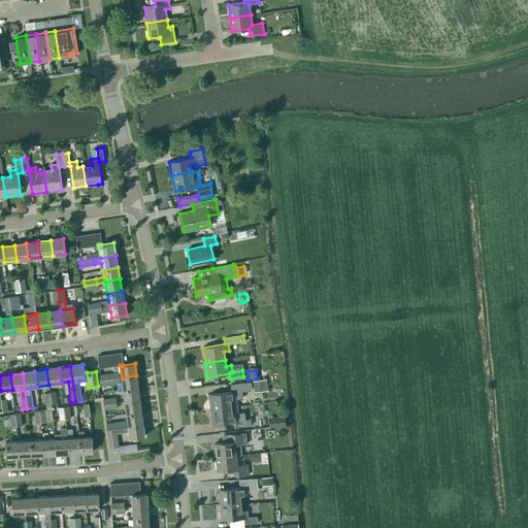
[(136,375),(122,377),(123,390),(138,388),(136,375)]
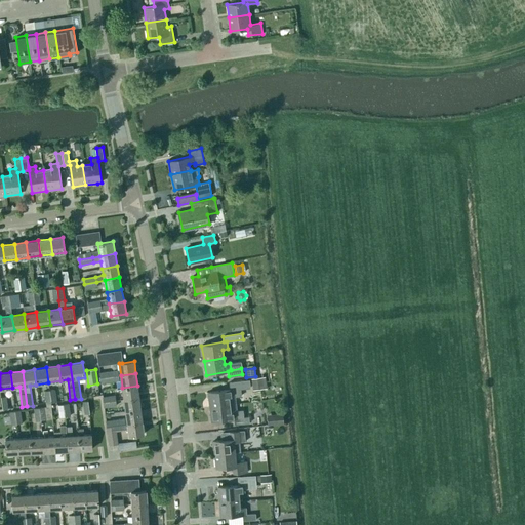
[(265,376),(251,378),(252,390),(267,388),(265,376)]
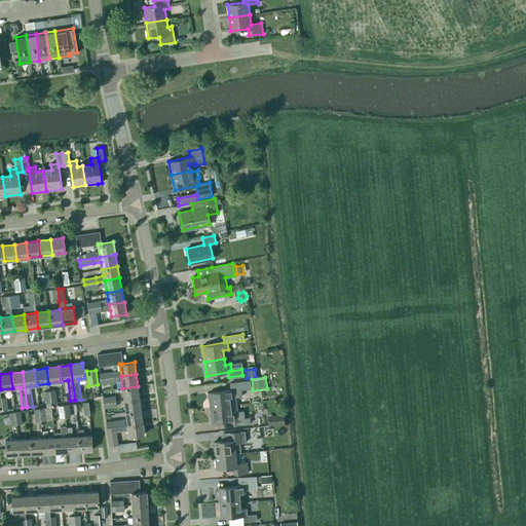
[(209,393),(211,409),(236,406),(237,406),(236,399),(242,398),(241,391),(251,389),(250,381),(230,384),(230,390),(209,393)]
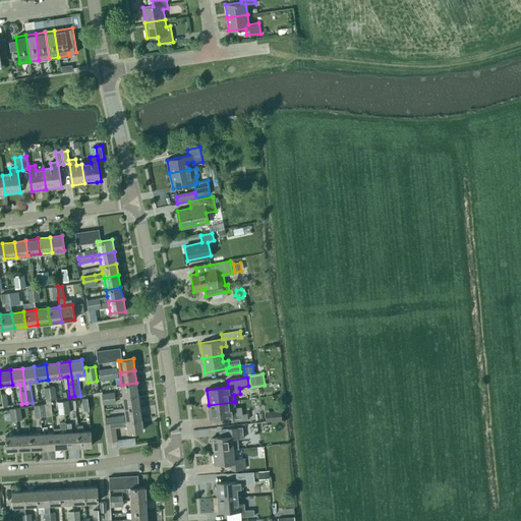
[(121,385),(123,397),(137,395),(136,383),(121,385)]
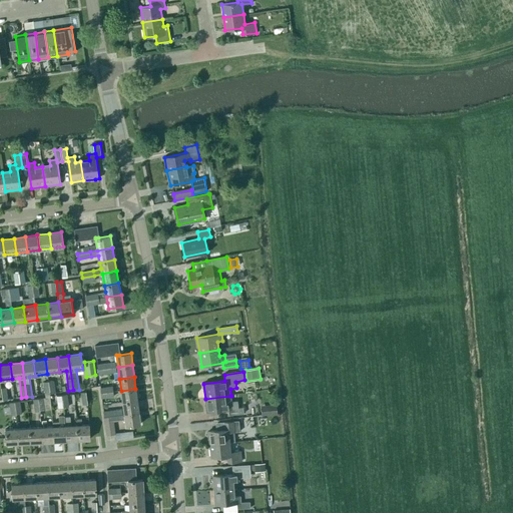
[(121,391),(123,402),(137,400),(135,389),(121,391)]
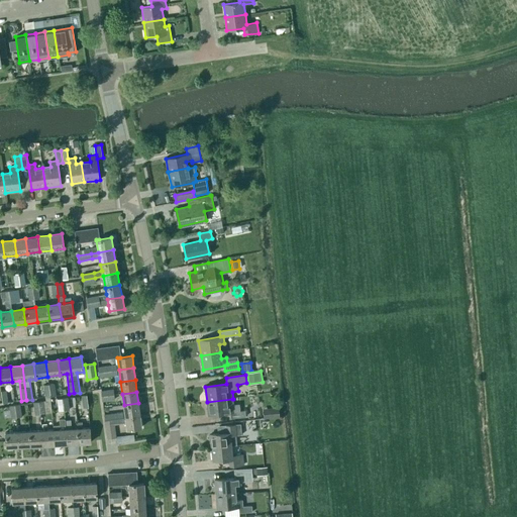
[(208,415),(229,412),(230,418),(245,416),(245,410),(240,410),(239,404),(233,405),(232,399),(207,402),(208,415)]
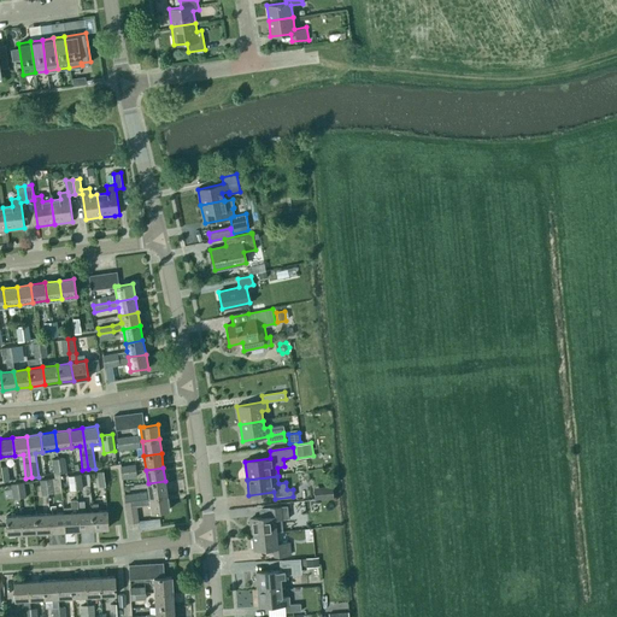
[(165,481),(148,483),(150,498),(168,495),(165,481)]
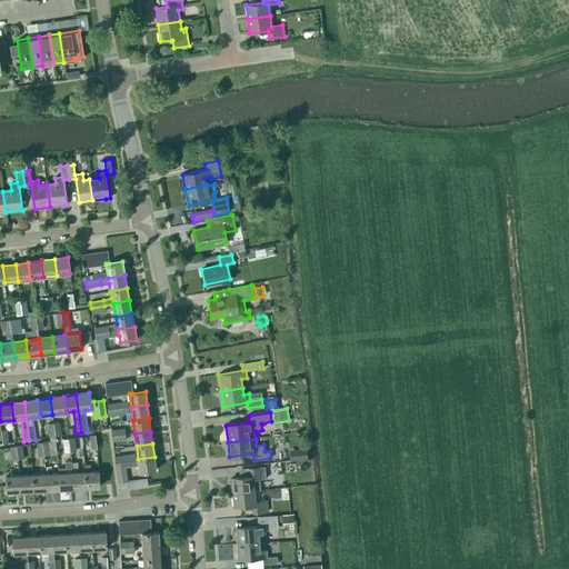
[(307,451),(298,451),(299,460),(307,459),(307,451)]
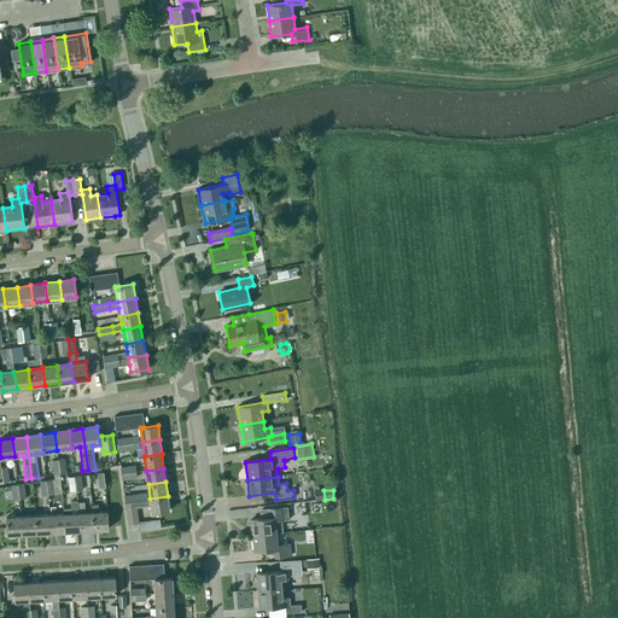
[(152,513),(163,512),(169,511),(168,496),(150,499),(152,513)]
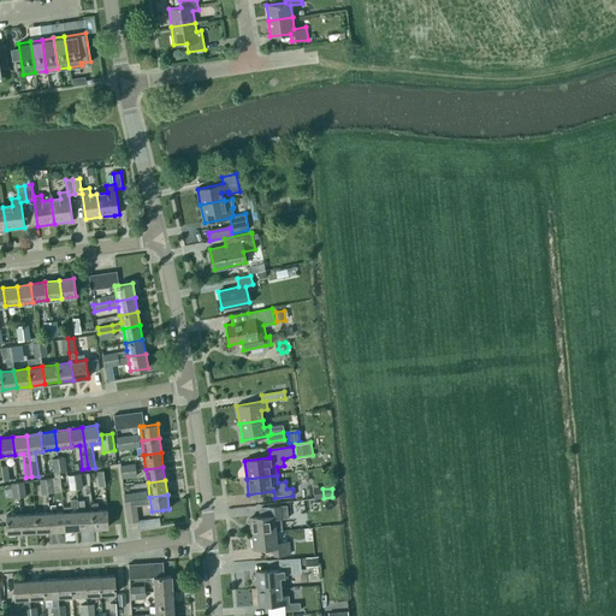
[(92,510),(86,511),(84,501),(77,502),(78,511),(78,529),(93,528),(92,510)]
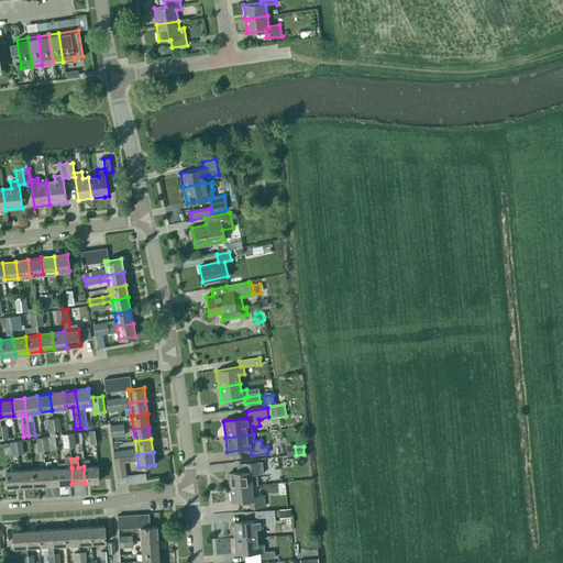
[(85,466),(84,466),(85,483),(98,482),(98,466),(90,466),(89,459),(84,460),(85,466)]
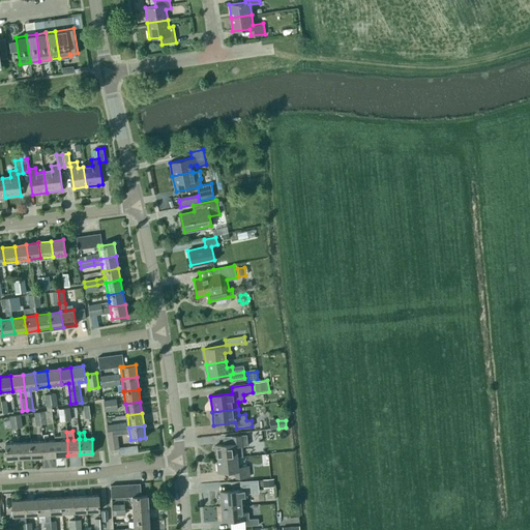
[(48,434),(42,435),(43,438),(45,438),(45,441),(42,441),(43,457),(56,455),(55,441),(49,441),(48,434)]
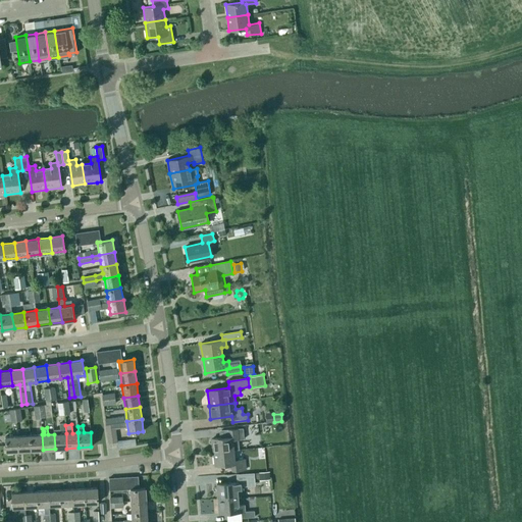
[(107,429),(106,429),(108,442),(117,441),(115,427),(107,429)]
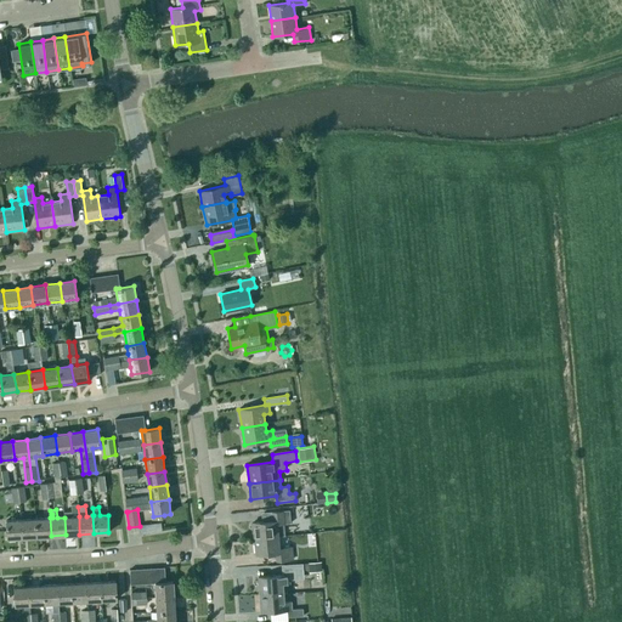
[(289,510),(272,513),(273,521),(253,522),(255,538),(280,536),(278,525),(290,524),(289,510)]
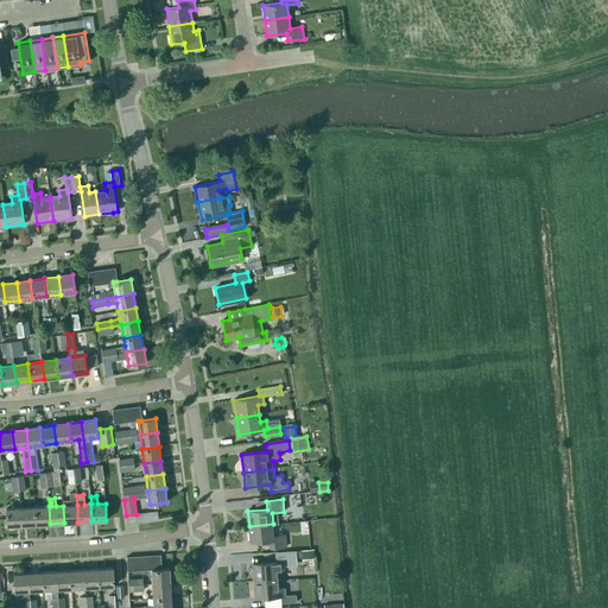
[(64,523),(77,523),(77,505),(63,506),(64,523)]
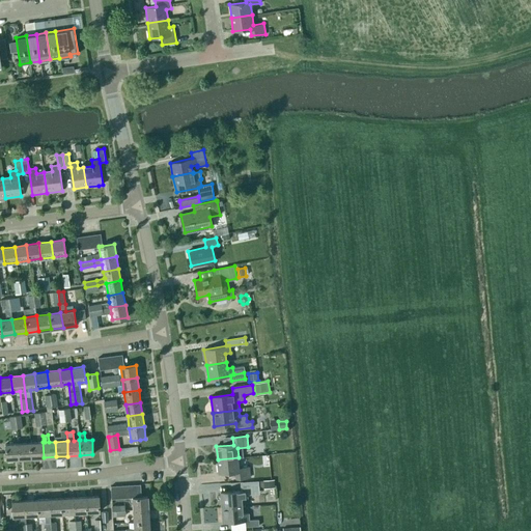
[(31,458),(44,457),(43,442),(30,443),(31,458)]
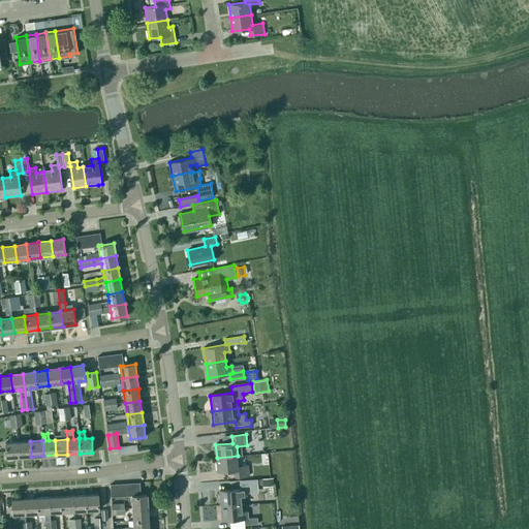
[(30,441),(18,442),(19,457),(31,457),(30,441)]
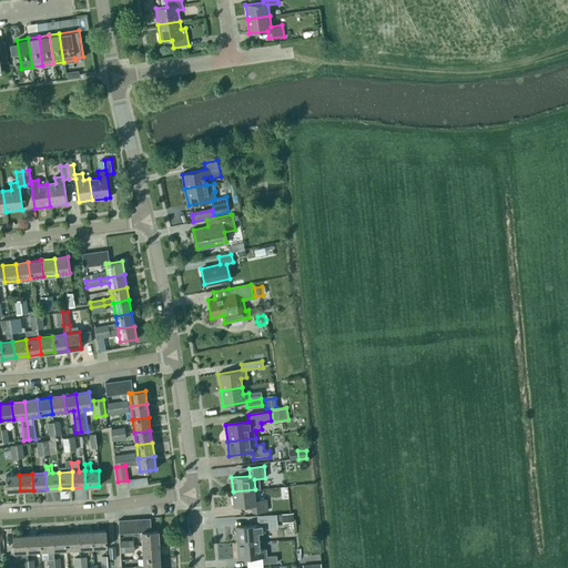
[(20,490),(19,475),(6,475),(7,492),(20,490)]
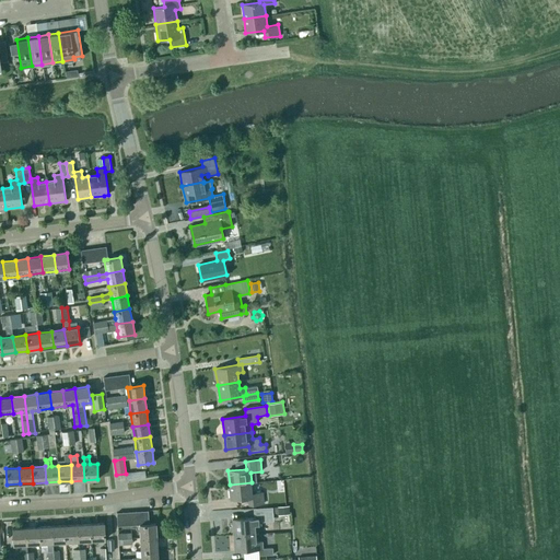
[(265,504),(264,493),(253,494),(252,482),(230,485),(231,499),(248,498),(249,505),(265,504)]
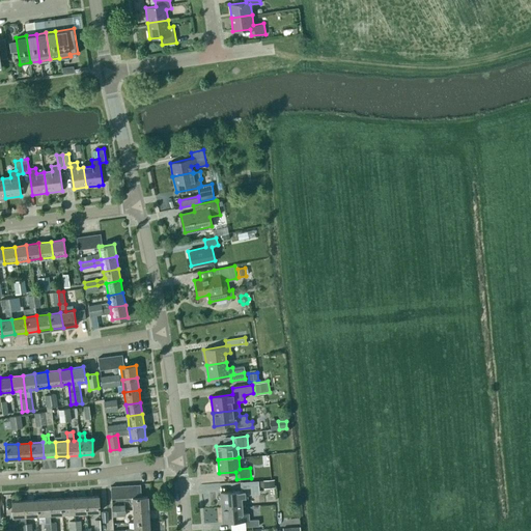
[(274,479),(263,480),(263,488),(274,487),(274,479)]
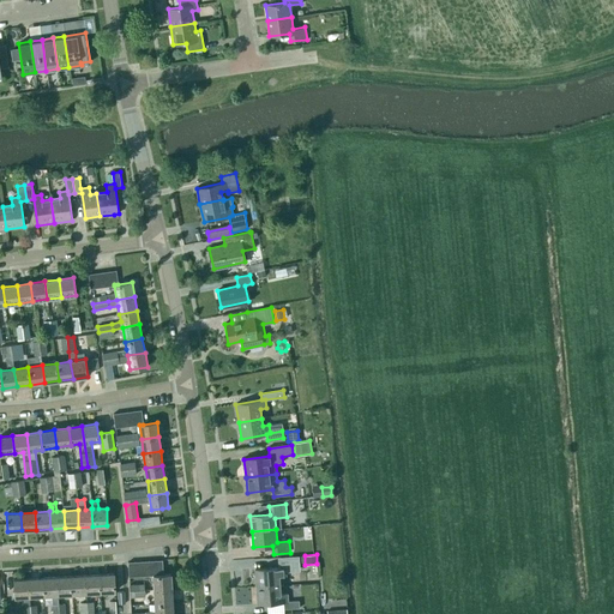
[(281,567),(256,570),(256,578),(258,578),(259,587),(280,585),(280,577),(286,576),(286,569),(296,567),(296,559),(281,560),(281,567)]
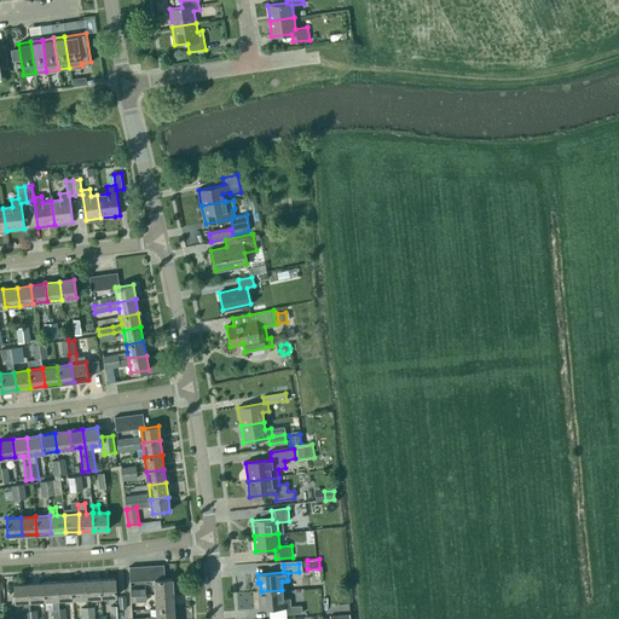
[(115,578),(100,579),(102,597),(116,597),(115,578)]
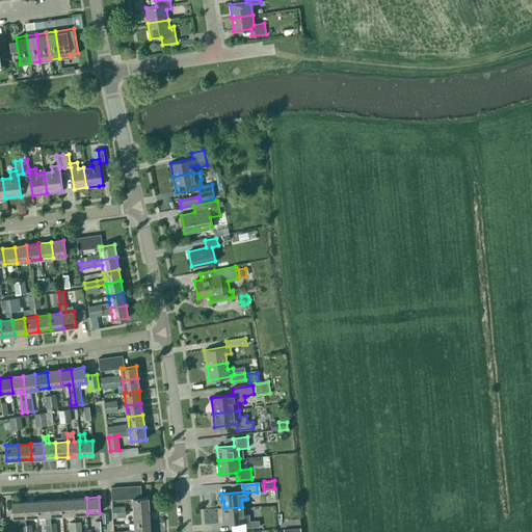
[(87,513),(86,498),(74,499),(75,514),(87,513)]
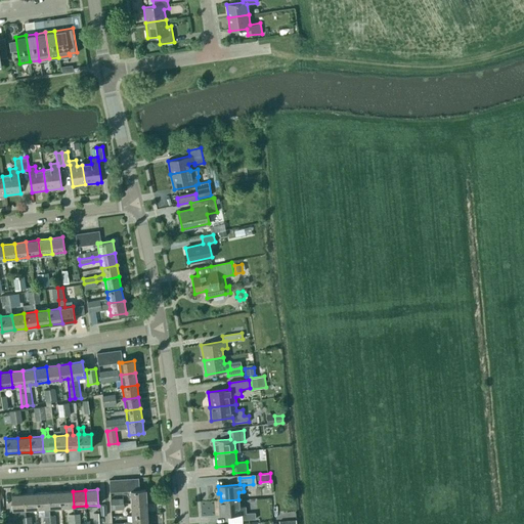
[(145,490),(139,490),(134,490),(130,491),(131,504),(146,503),(145,490)]
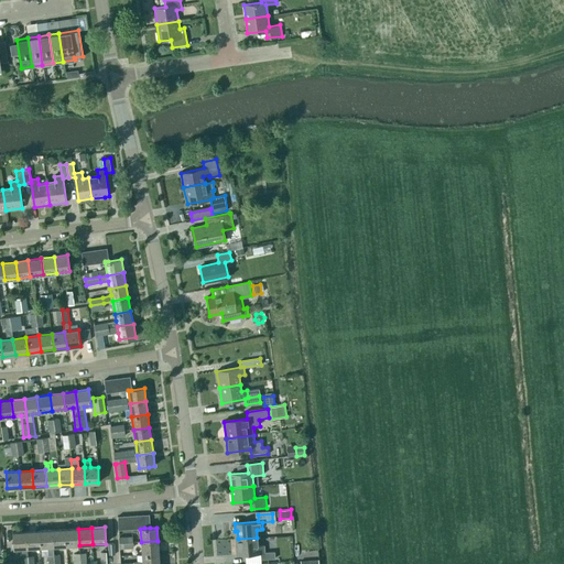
[(65,529),(52,530),(53,546),(66,546),(65,529)]
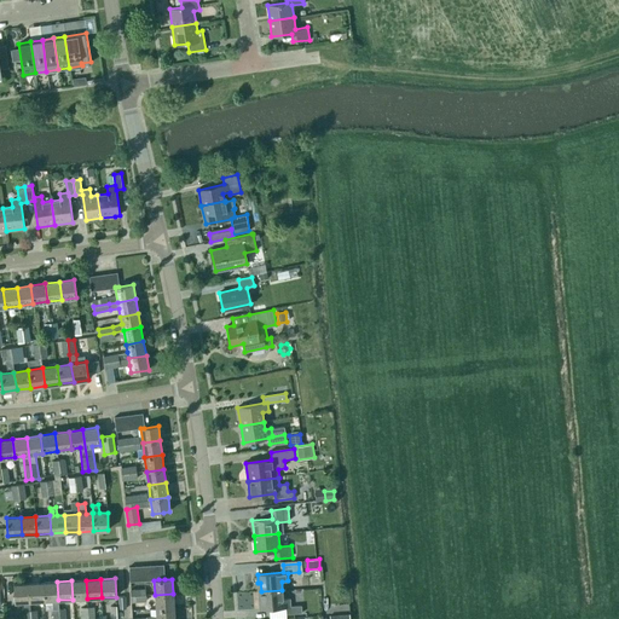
[(86,580),(71,580),(73,600),(87,599),(86,580)]
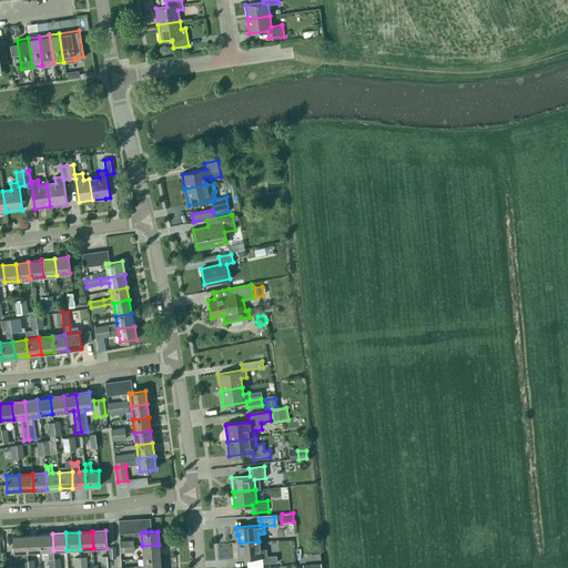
[(48,551),(48,567),(54,567),(54,559),(53,550),(52,534),(40,535),(41,551),(48,551)]
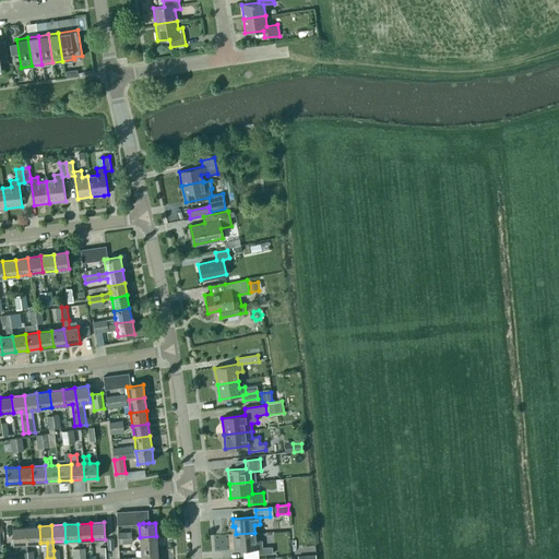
[(39,526),(26,527),(27,544),(40,543),(39,526)]
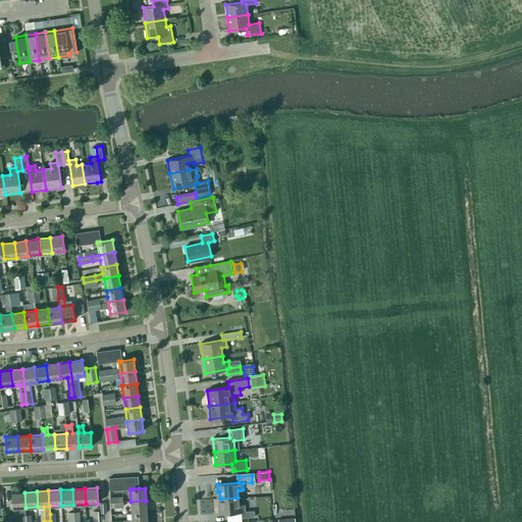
[(13,508),(20,508),(20,515),(20,521),(25,521),(25,515),(25,508),(24,492),(12,492),(13,508)]
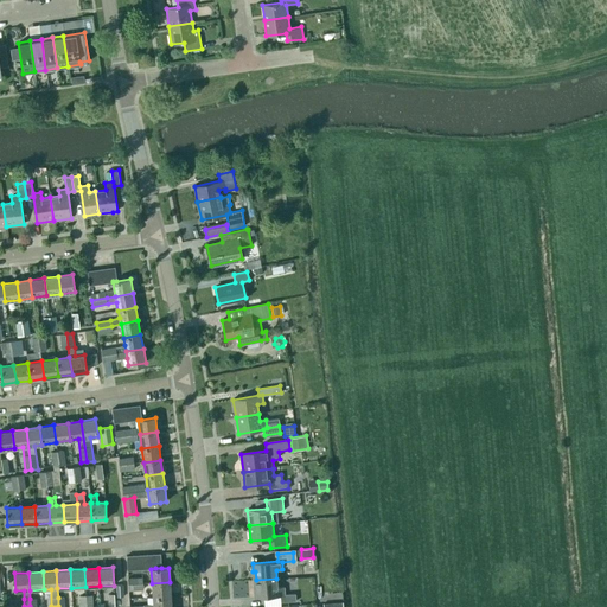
[(285,594),(283,587),(278,587),(276,579),(256,580),(256,588),(254,589),(255,598),(281,595),(281,602),(296,600),(296,594),(285,594)]
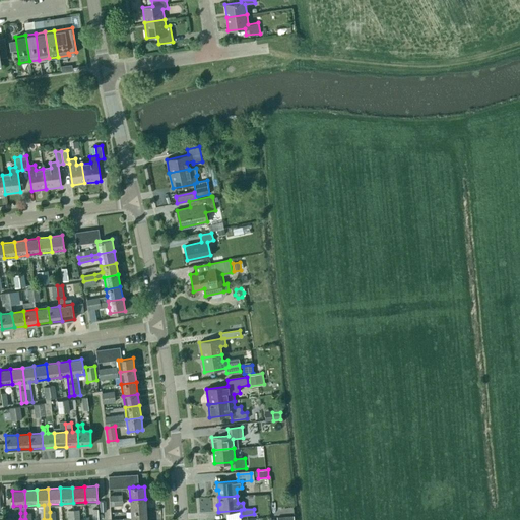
[(145,499),(130,500),(131,512),(146,511),(145,499)]
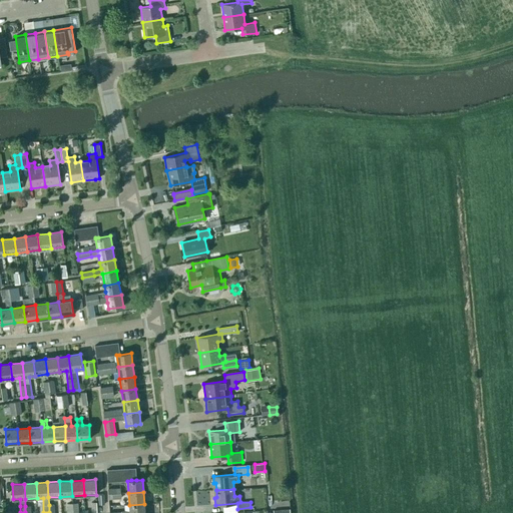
[(144,512),(144,504),(129,505),(129,511),(121,511),(121,512),(109,512),(144,512)]
